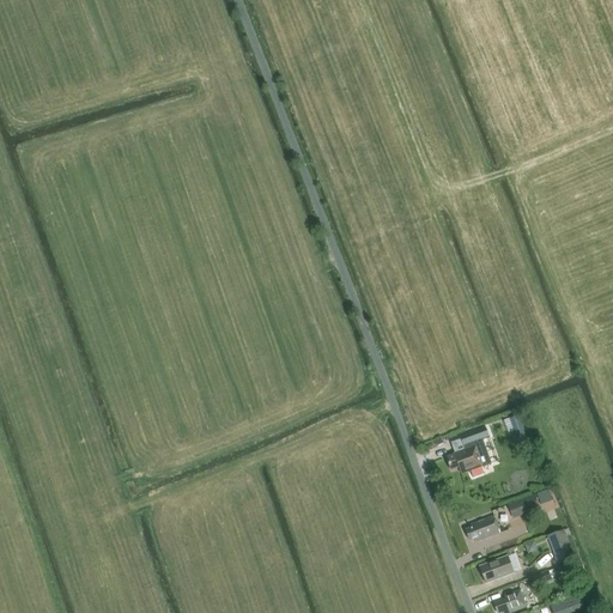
[(509,419),(515,437),(526,434),(519,416),(509,419)]
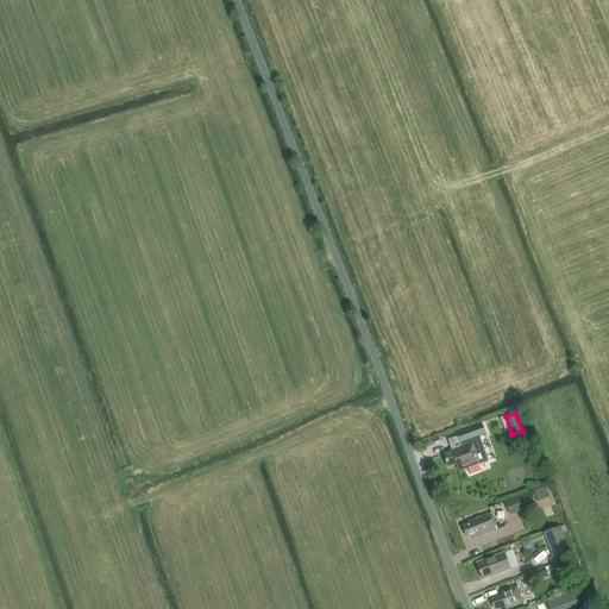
[(472,439),(481,437),(482,441),(489,439),(483,420),(475,422),(476,427),(469,429),(472,439)]
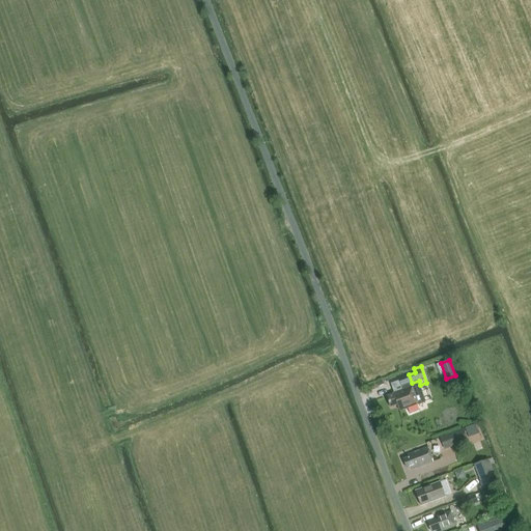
[(399,411),(418,404),(411,387),(392,393),(393,394),(386,397),(390,408),(397,406),(399,411)]
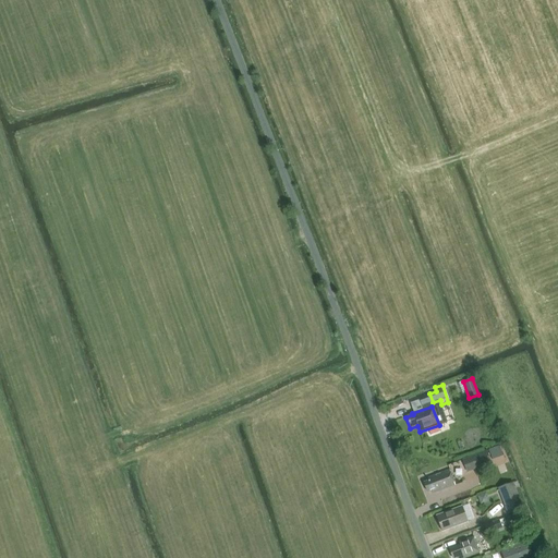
[(485,450),(481,441),(459,449),(462,459),(485,450)]
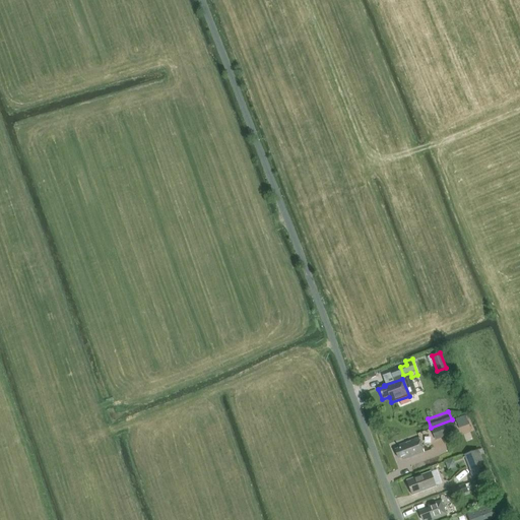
[(431,429),(436,441),(458,432),(454,420),(431,429)]
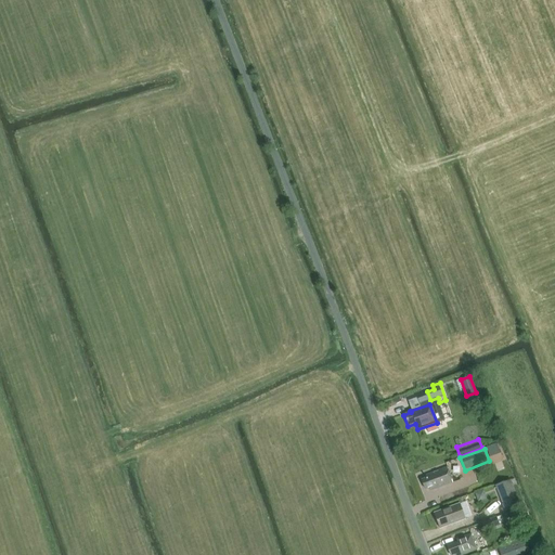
[(430,491),(452,482),(447,467),(425,476),(426,478),(422,480),(425,490),(429,488),(430,491)]
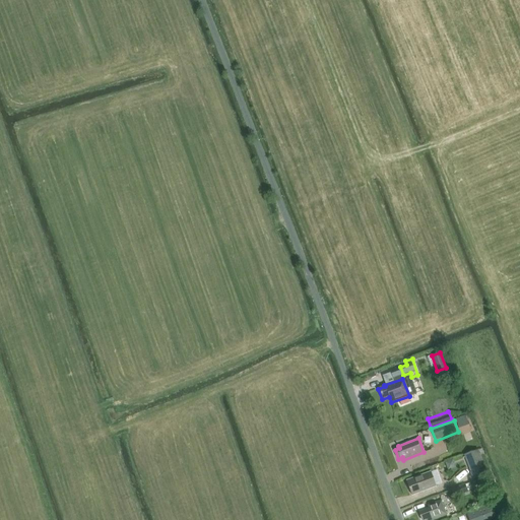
[(473,479),(488,474),(478,450),(464,456),(473,479)]
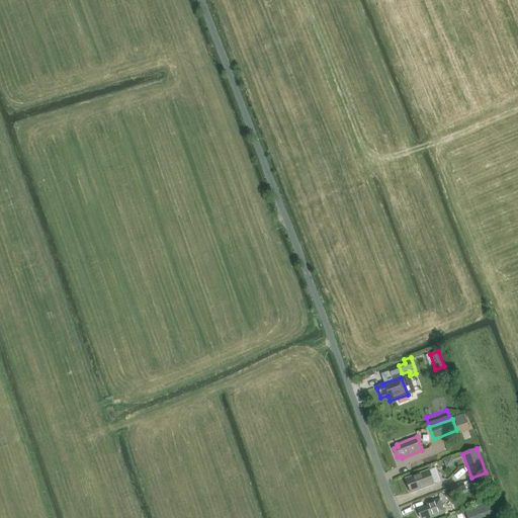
[(438,478),(432,480),(429,470),(406,480),(411,494),(440,483),(438,478)]
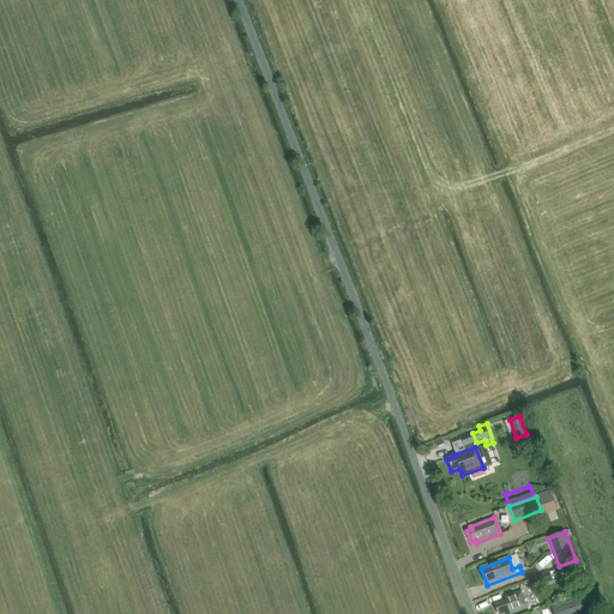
[(552,582),(548,572),(533,578),(536,588),(552,582)]
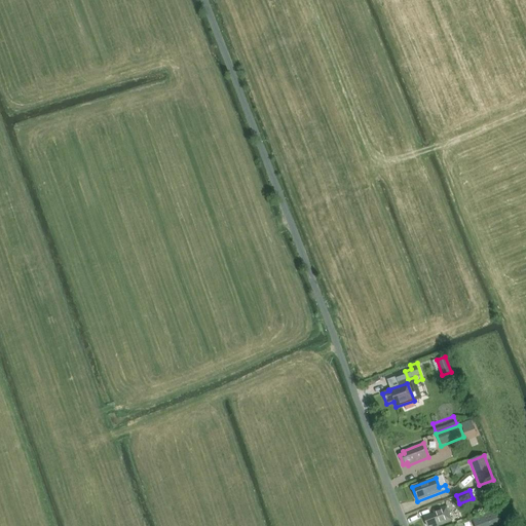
[(431,525),(437,525),(451,521),(446,506),(434,512),(435,514),(423,518),(426,525),(428,525),(431,525)]
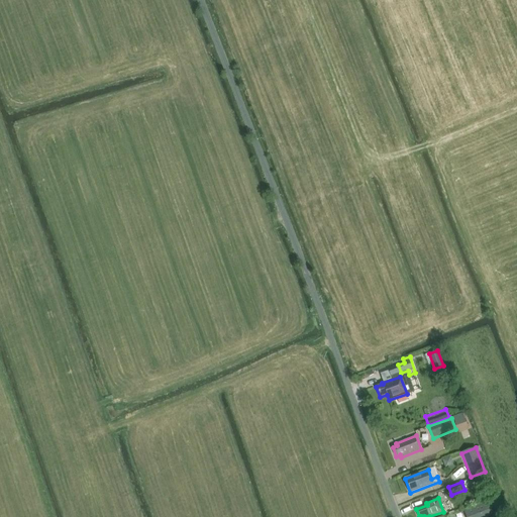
[(463,510),(466,516),(474,516),(485,513),(481,504),(463,510)]
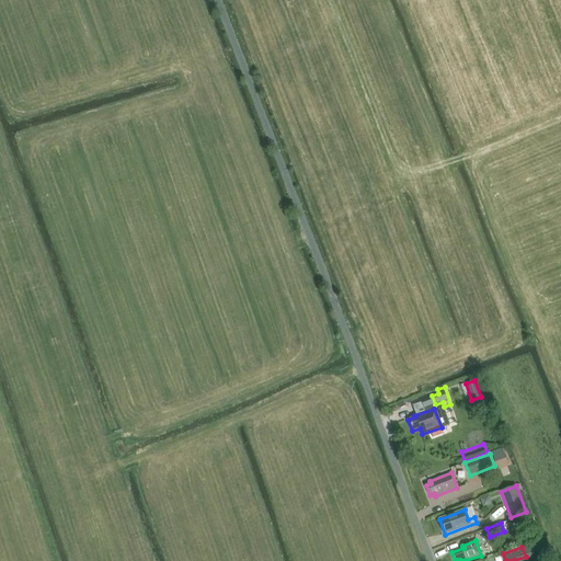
All buildings are outlined.
